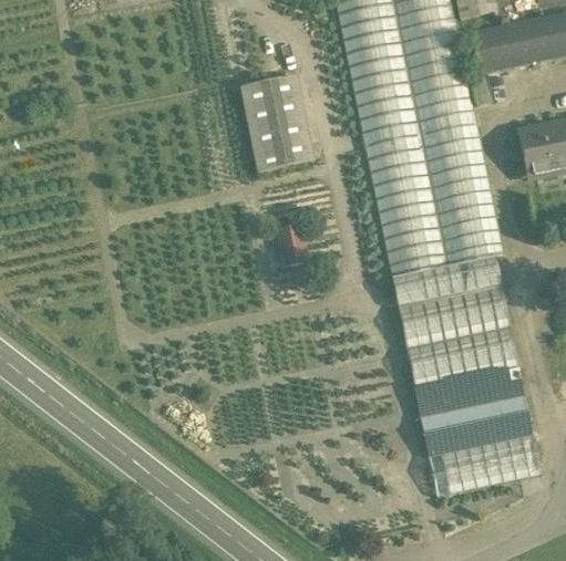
[(340,0),(335,1),(391,277),(495,256),(504,253),(452,0),(340,0)]
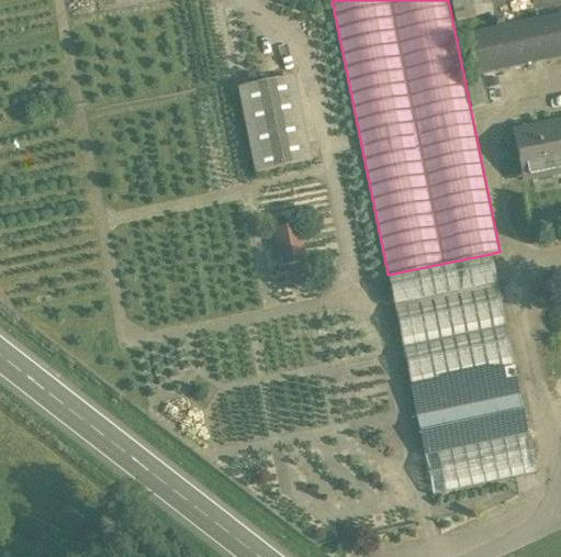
[(452,0),(457,18),(492,11),(489,0),(452,0)]
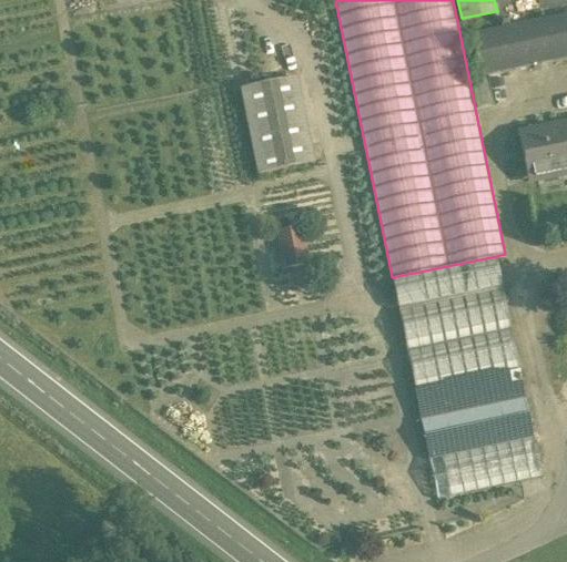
[(566,9),(472,30),(481,73),(566,54),(566,9)]
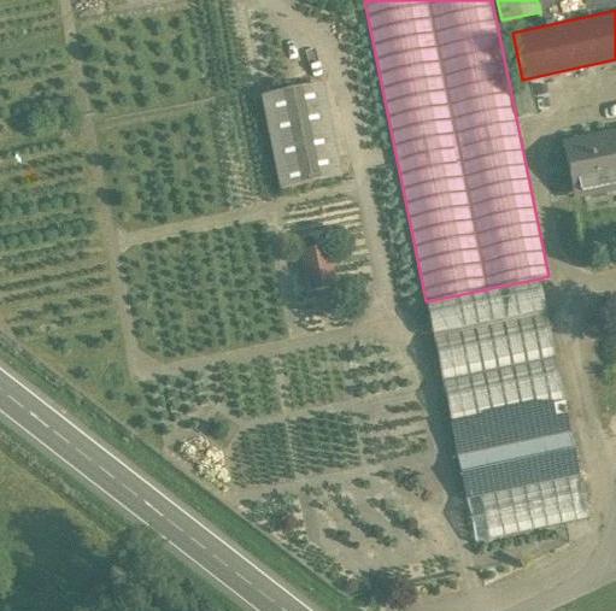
[(531,80),(512,83),(518,113),(537,110),(531,80)]
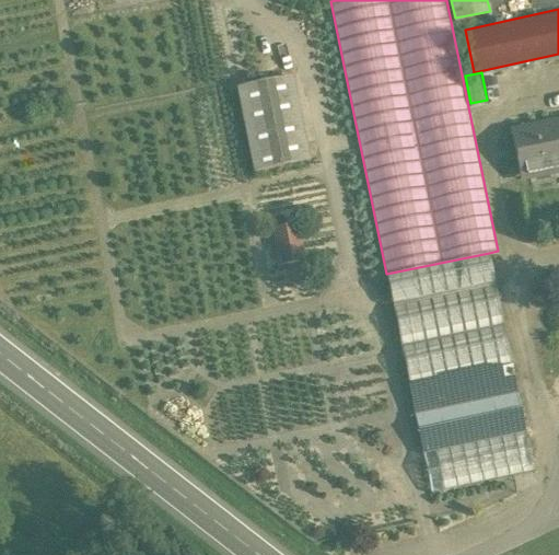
[(290,74),(237,84),(255,170),(307,159),(290,74)]
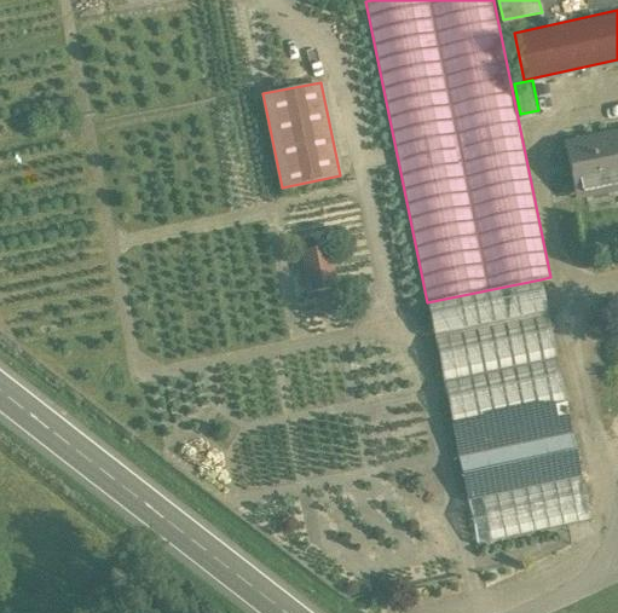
[(617,132),(565,144),(575,188),(576,195),(587,191),(617,184),(617,132)]
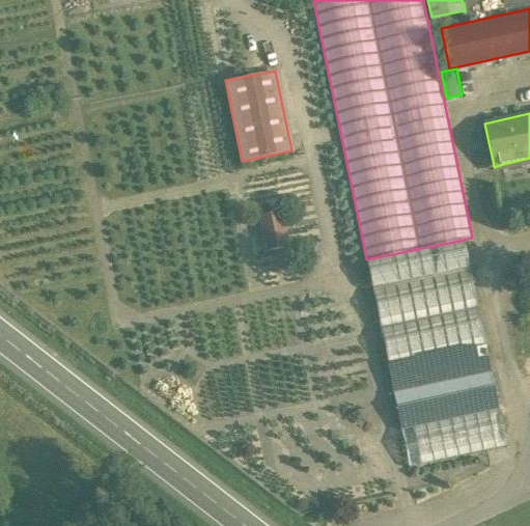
[(280,211),(260,215),(267,247),(286,243),(280,211)]
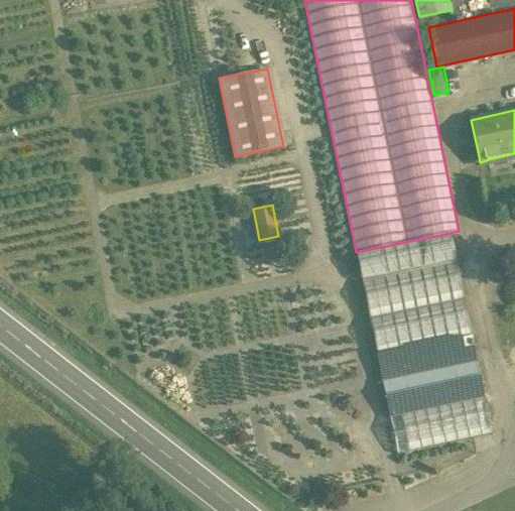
[(451,233),(356,252),(362,279),(456,259),(451,233)]
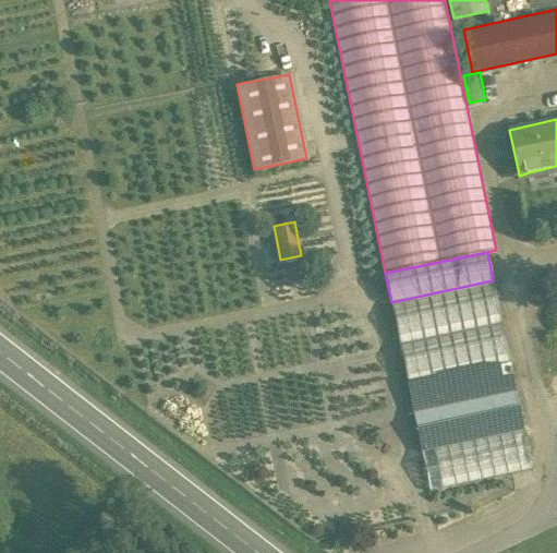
[(493,280),(391,302),(408,384),(510,362),(493,280)]
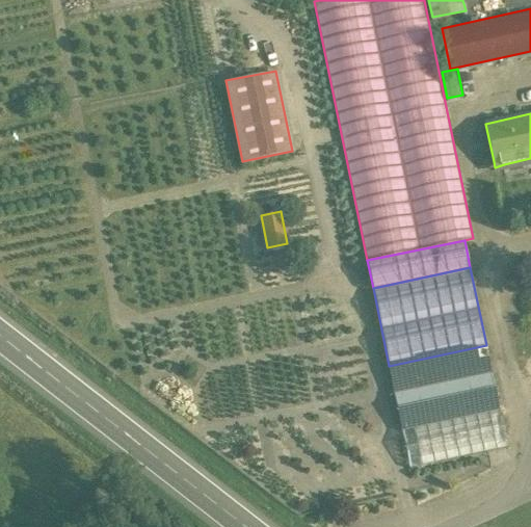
[(486,345),(389,366),(395,392),(396,392),(396,391),(405,389),(421,463),(508,445),(500,406),(486,345)]
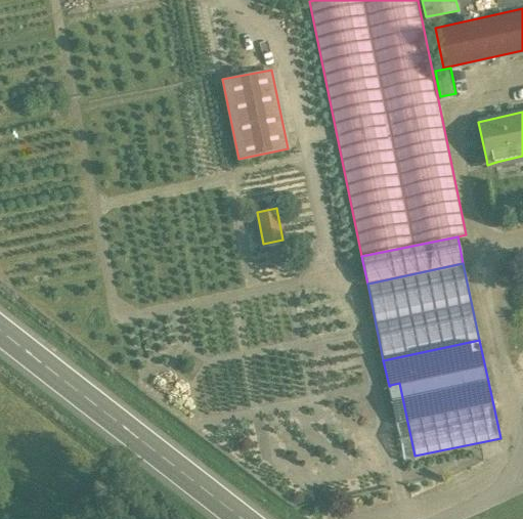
All buildings are outlined.
